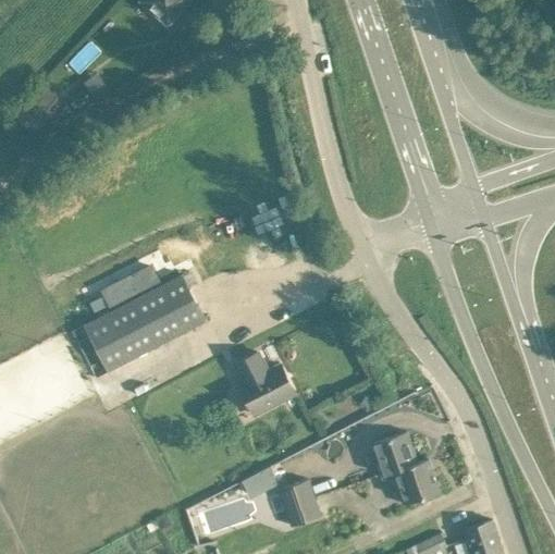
[(142,0),(139,3),(167,27),(190,0),(142,0)]
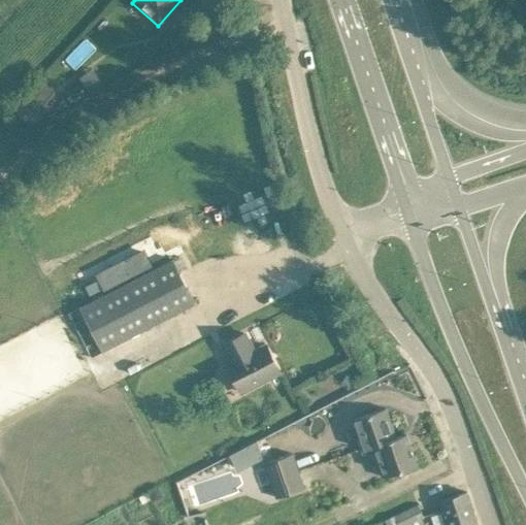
[(39,80),(10,112),(30,130),(59,98),(39,80)]
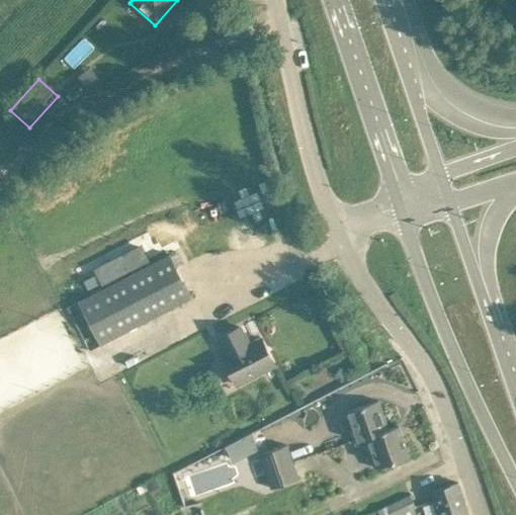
[(139,249),(93,272),(95,275),(101,287),(147,264),(139,249)]
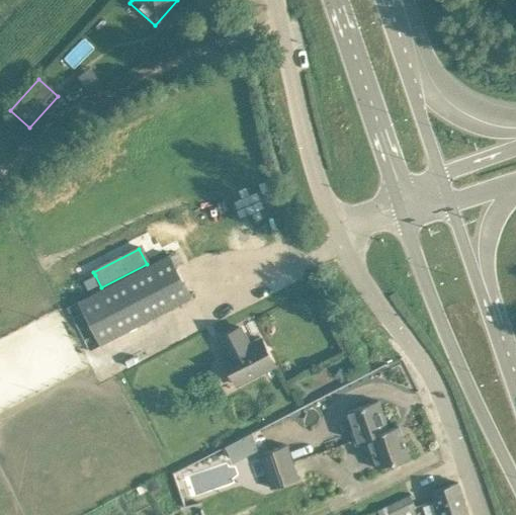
[(168,255),(77,303),(99,347),(190,299),(168,255)]
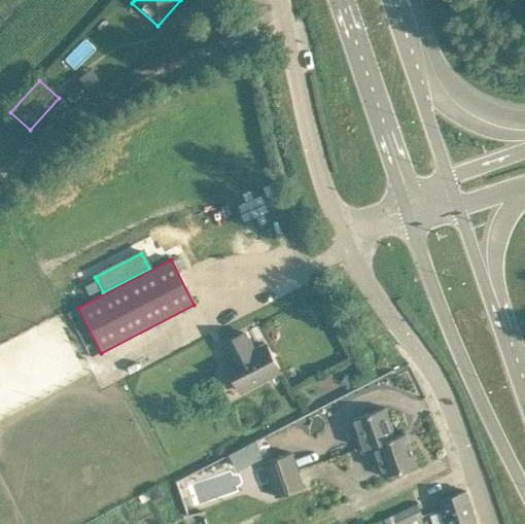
[(100,290),(95,281),(82,287),(88,297),(100,290)]
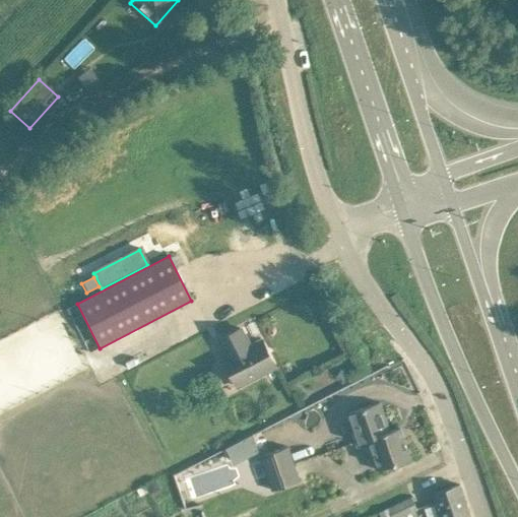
[(241,327),(215,340),(224,358),(219,360),(236,390),(276,370),(261,338),(249,344),(241,327)]
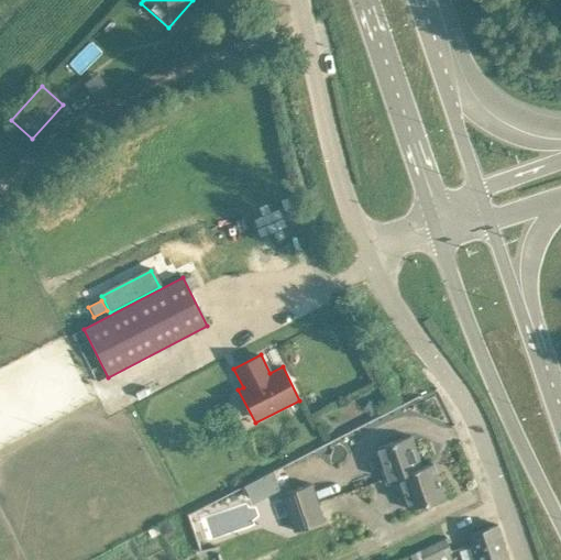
[(409,438),(375,449),(377,456),(375,457),(374,459),(376,467),(378,468),(382,467),(388,489),(395,486),(397,495),(400,494),(406,512),(442,500),(431,465),(419,470),(409,438)]
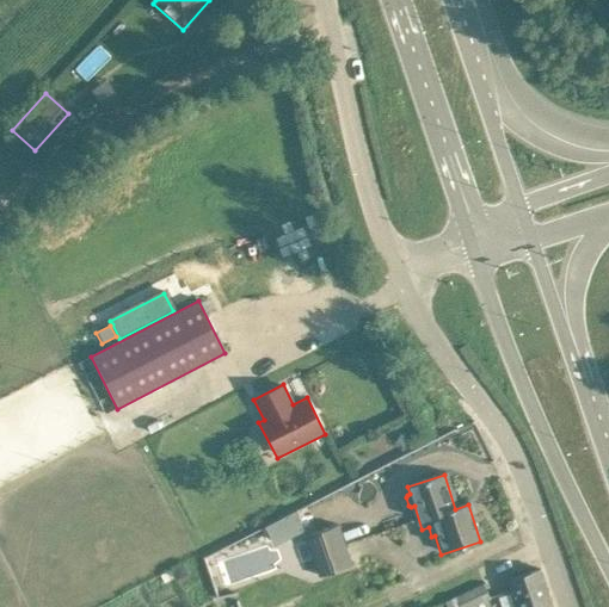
[(337,526),(303,538),(318,578),(351,567),(337,526)]
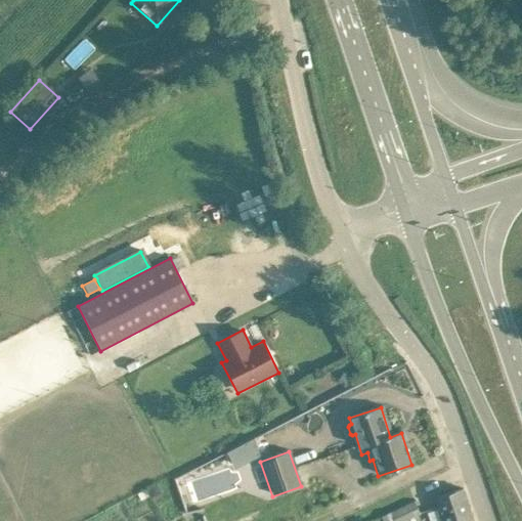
[(156,486),(146,490),(150,500),(160,495),(156,486)]
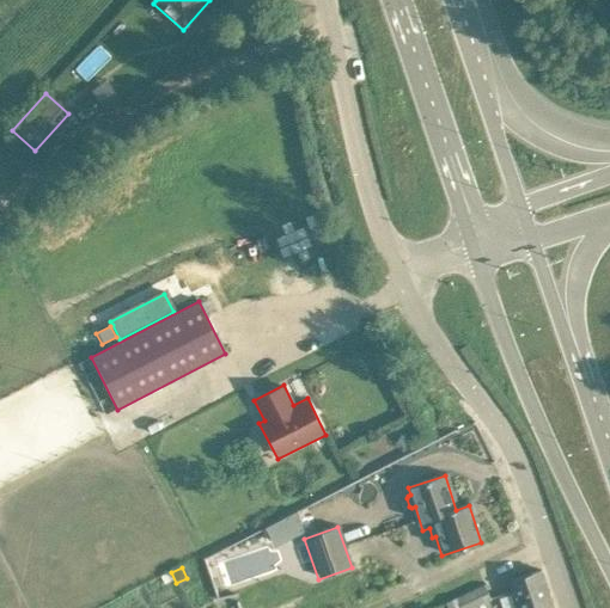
[(550,607),(540,572),(517,581),(507,583),(514,607),(550,607)]
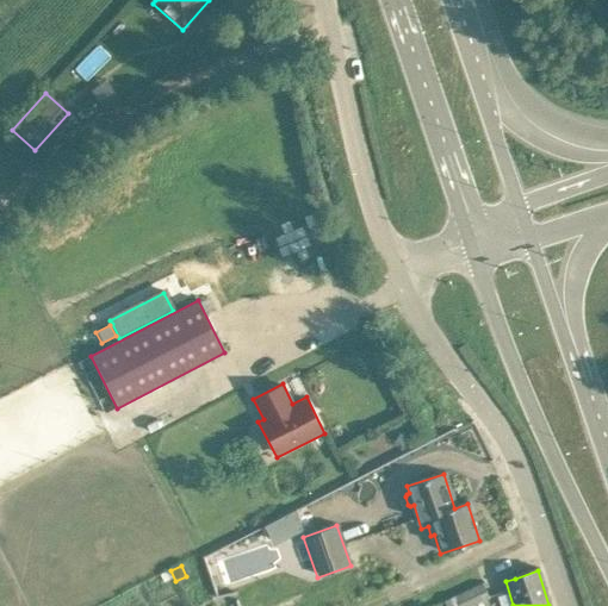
[(482,605),(481,603),(488,599),(481,585),(453,598),(457,605),(482,605)]
